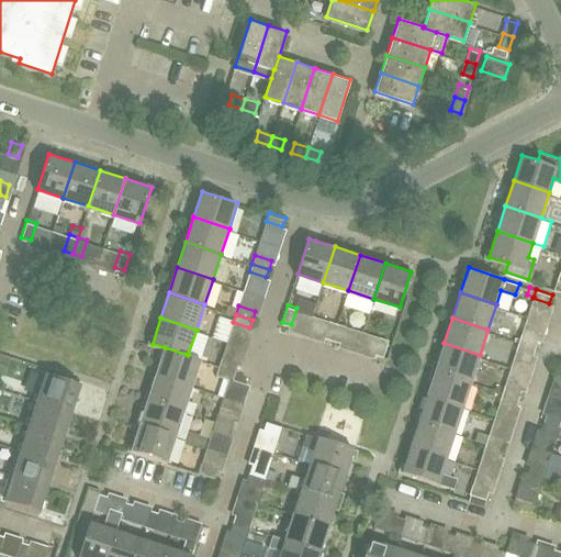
[(329,319),(324,335),(333,338),(338,322),(329,319)]
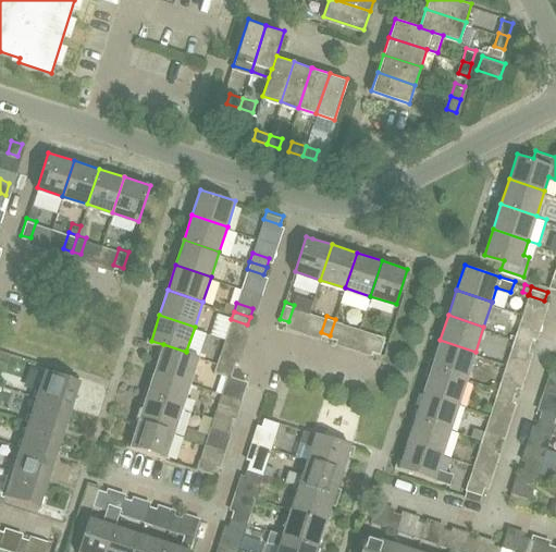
[(335,319),(330,335),(338,338),(343,321),(335,319)]
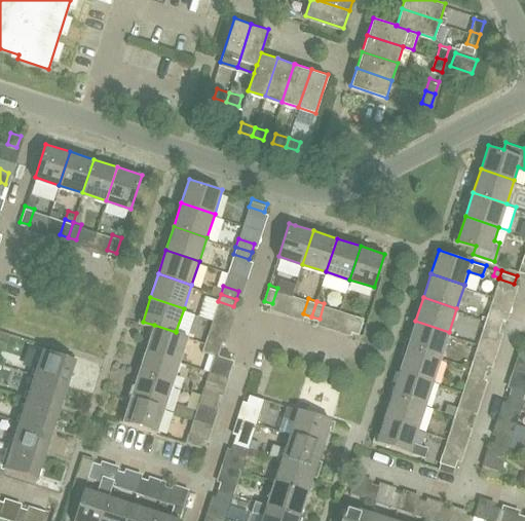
[(488,310),(486,318),(501,323),(504,315),(488,310)]
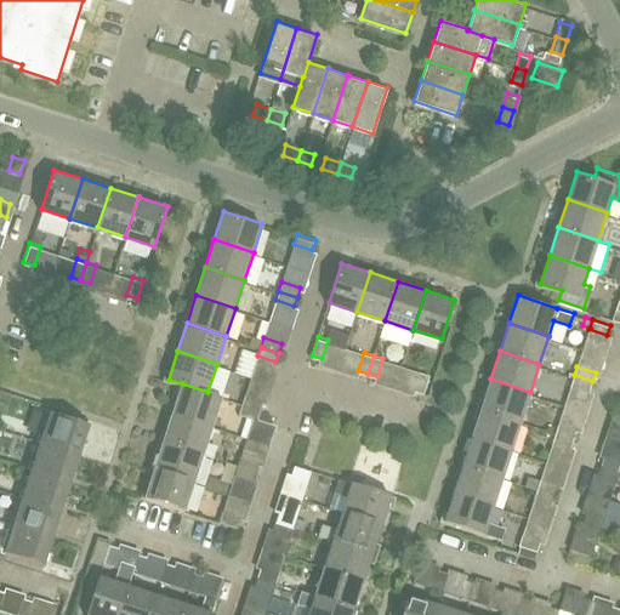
[(420,370),(414,388),(424,392),(430,374),(420,370)]
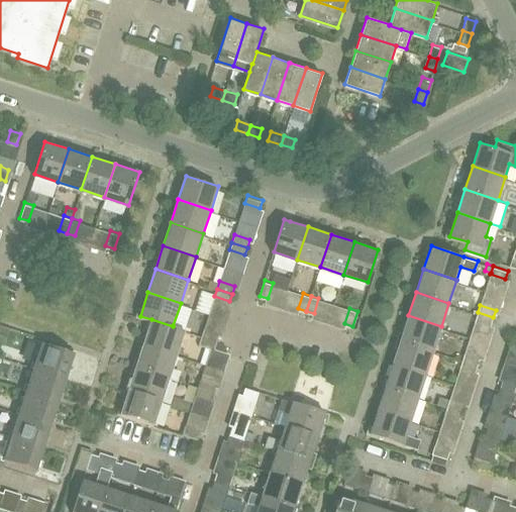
[(478,312),(476,320),(491,325),(493,317),(478,312)]
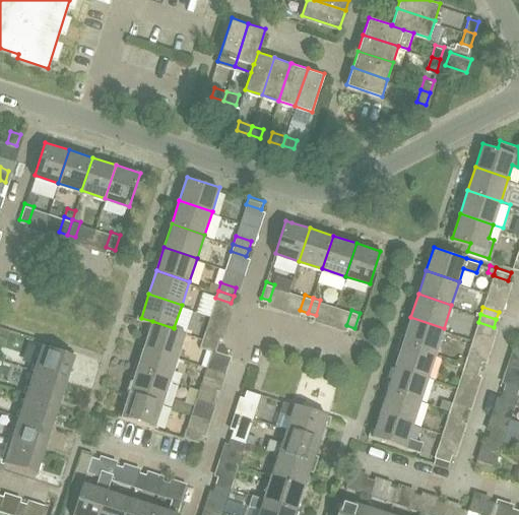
[(436,351),(444,328),(410,317),(403,341),(436,351)]
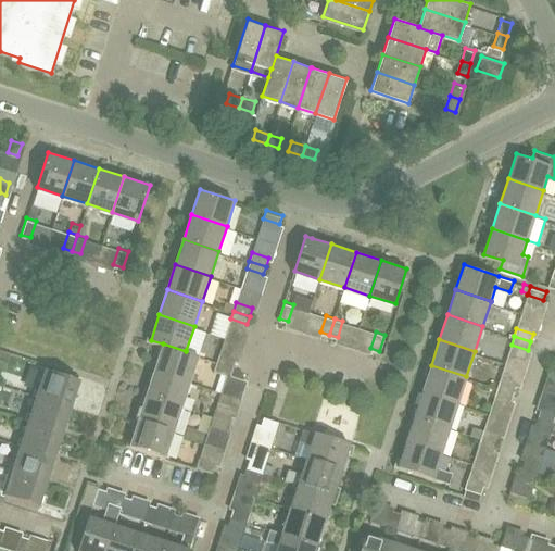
[(199,354),(186,350),(186,351),(163,343),(155,368),(190,379),(199,354)]
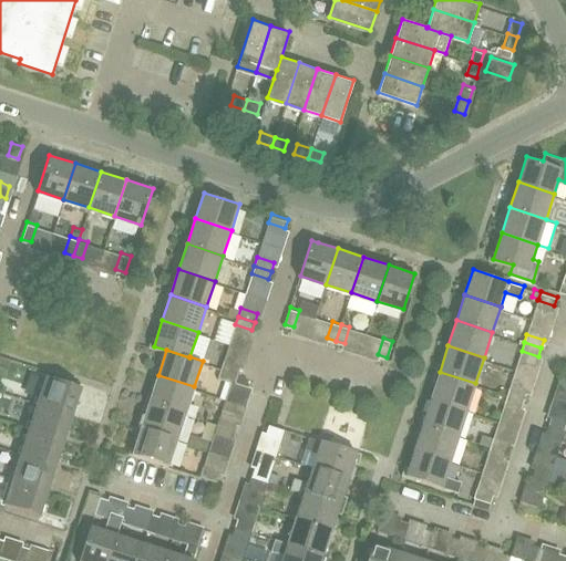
[(224,359),(222,367),(238,373),(240,364),(224,359)]
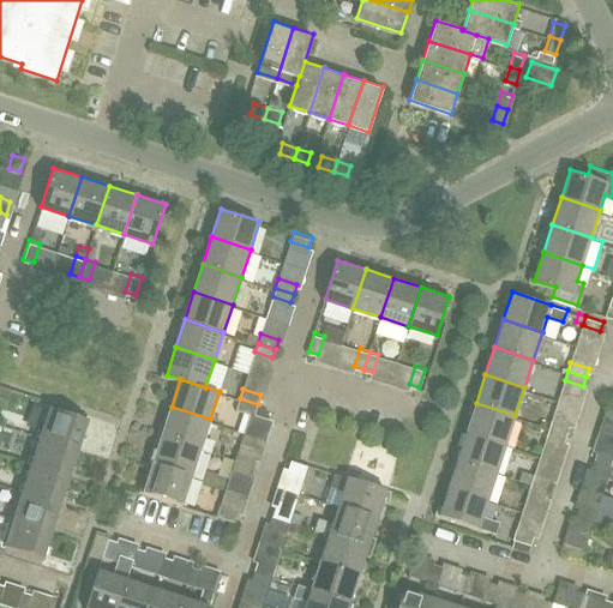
[(240,398),(236,408),(254,414),(258,404),(240,398)]
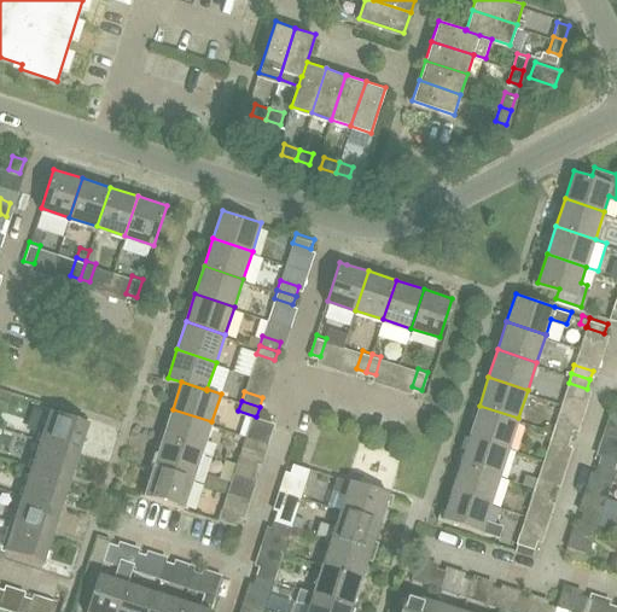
[(510,446),(518,418),(479,406),(470,433),(510,446)]
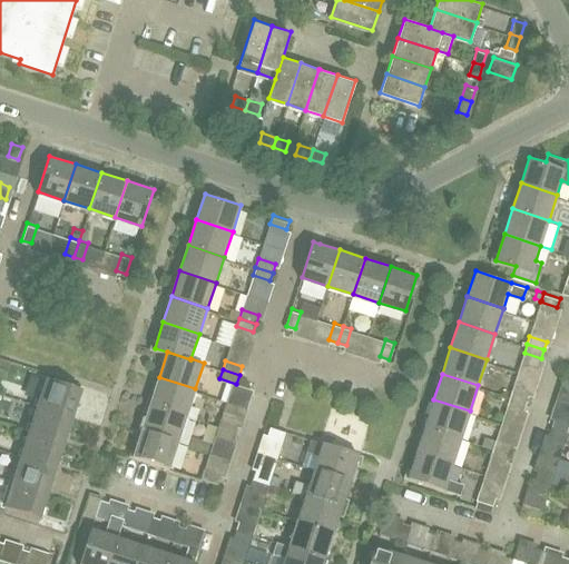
[(39,403),(74,414),(81,388),(47,377),(41,396),(37,395),(33,402),(39,404),(39,403)]
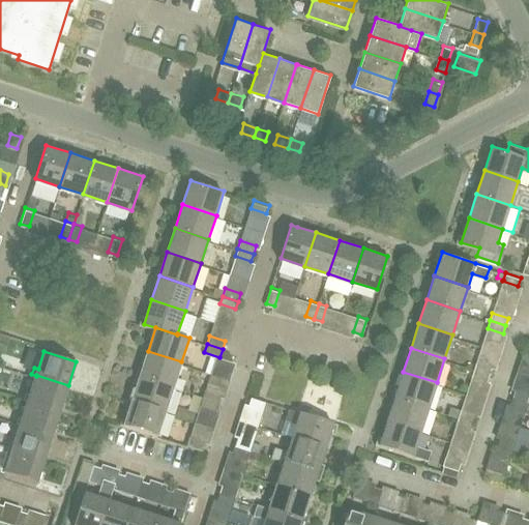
[(177,376),(181,361),(148,351),(140,375),(174,385),(182,388),(185,381),(183,377),(177,376)]
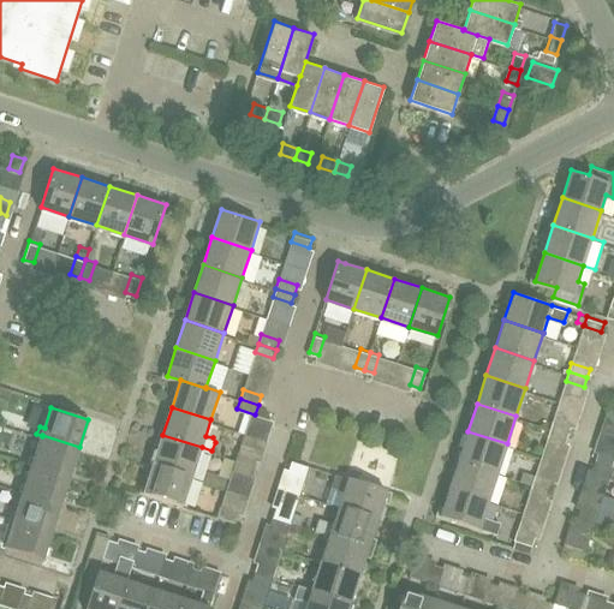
[(553,418),(550,427),(568,433),(572,424),(553,418)]
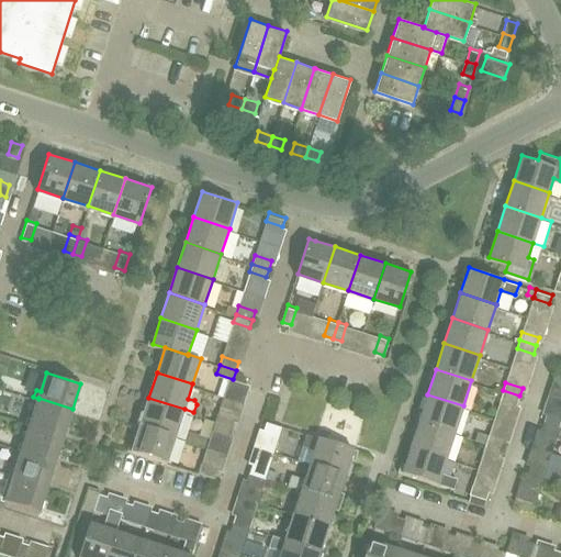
[(503,390),(500,399),(517,404),(519,396),(503,390)]
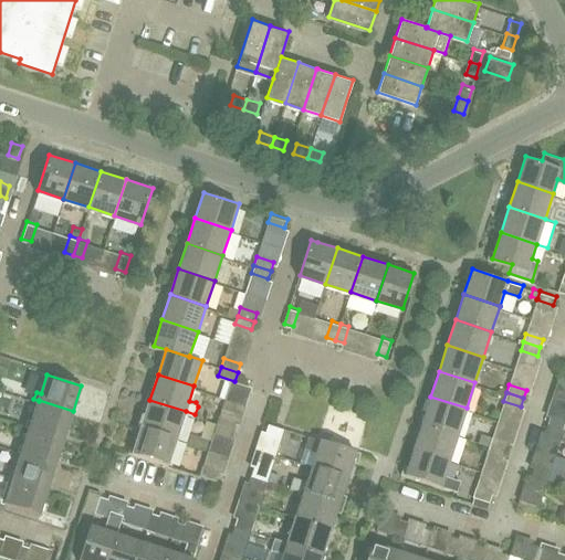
[(459,433),(467,408),(430,397),(422,422),(459,433)]
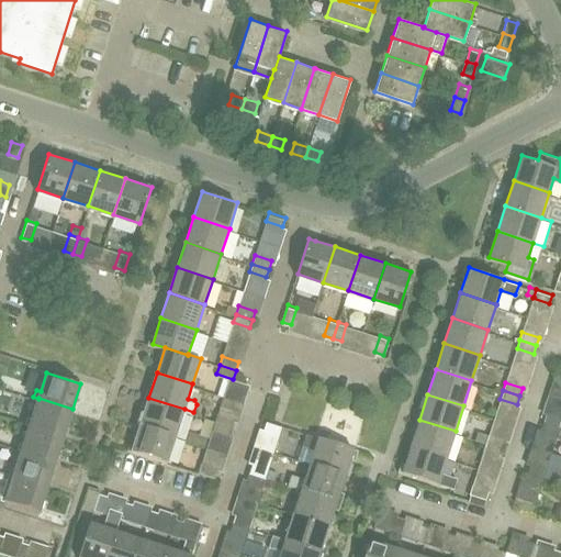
[(64,434),(73,409),(38,398),(38,399),(32,416),(27,415),(25,422),(30,423),(64,434)]
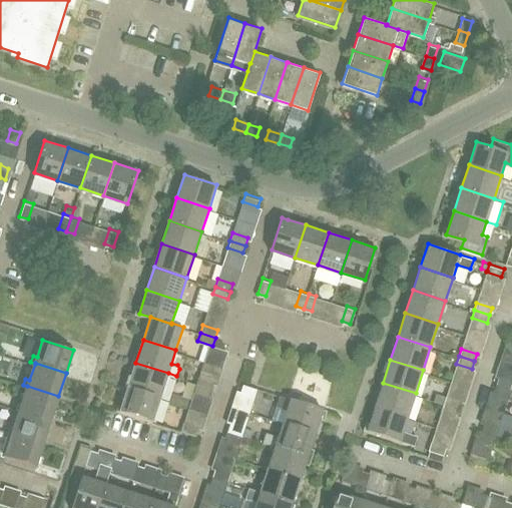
[(160,396),(168,373),(135,363),(128,386),(160,396)]
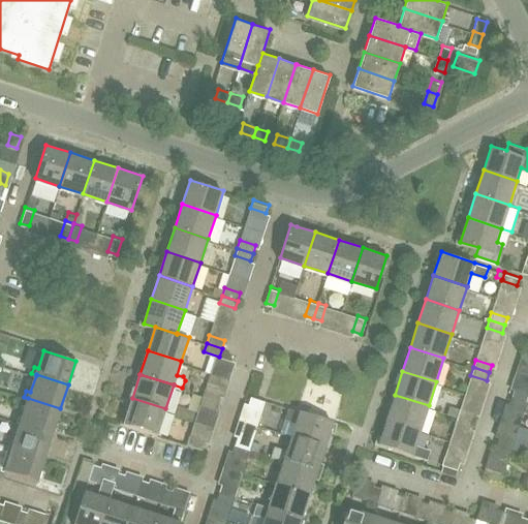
[(206,387),(203,395),(218,399),(221,392),(206,387)]
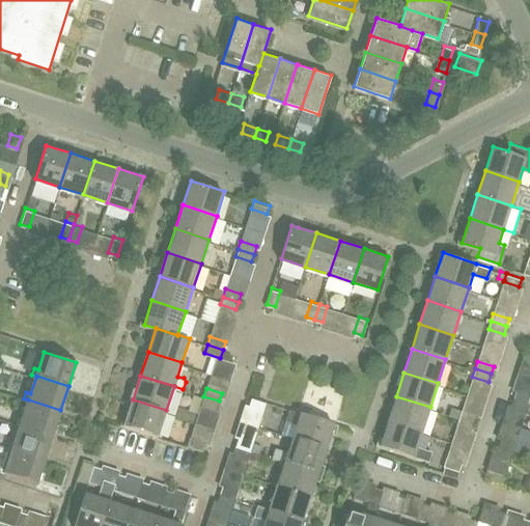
[(529,392),(517,388),(513,396),(529,402),(529,392)]
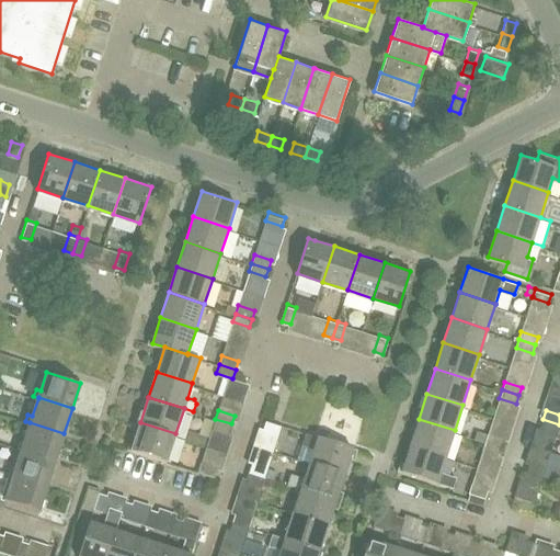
[(283,423),(266,418),(263,427),(280,432),(283,423)]
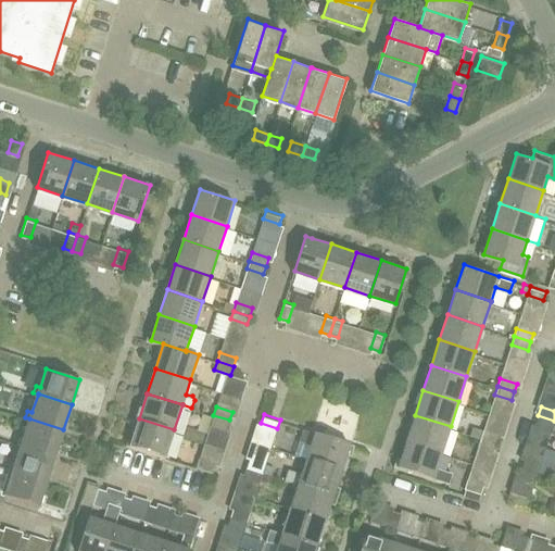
[(213,415),(211,423),(227,428),(229,420),(213,415)]
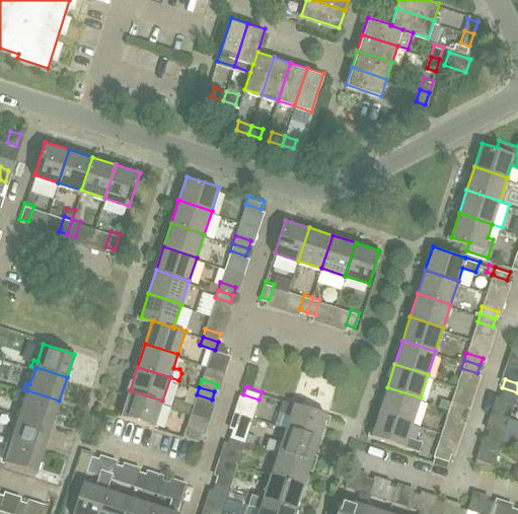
[(413,421),(421,397),(387,387),(380,411),(413,421)]
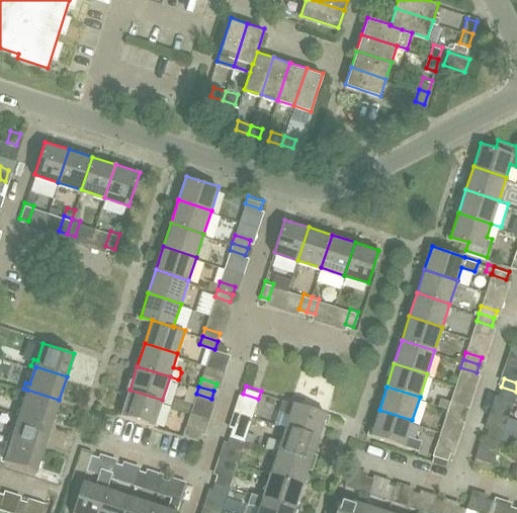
[(501,387),(499,394),(514,399),(515,398),(516,395),(516,392),(501,387)]
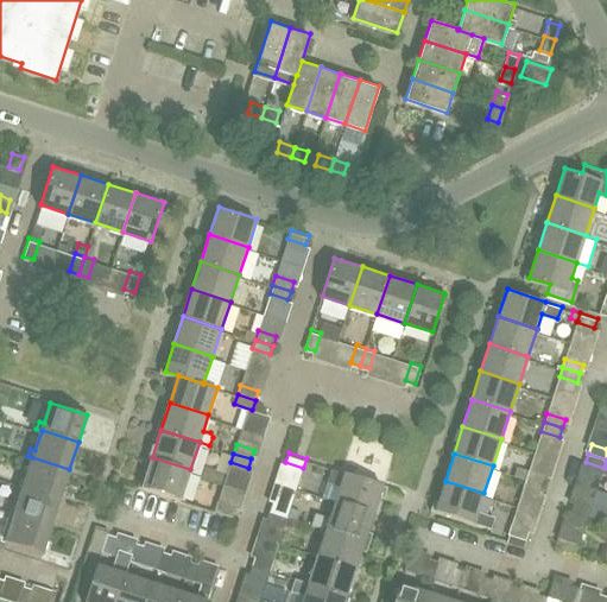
[(61,496),(69,469),(32,457),(26,477),(21,475),(19,483),(24,485),(61,496)]
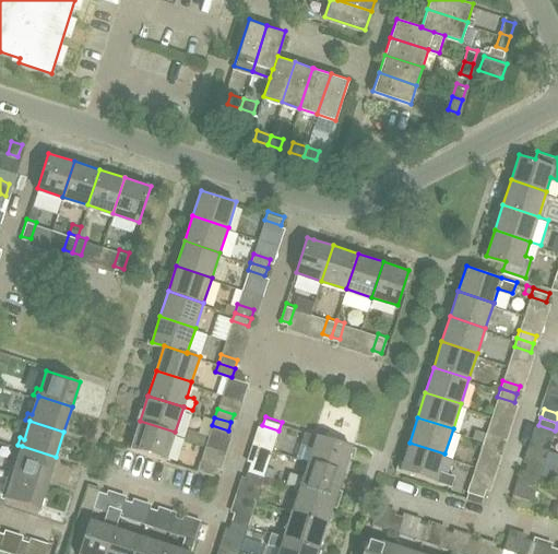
[(167,458),(175,432),(140,421),(131,446),(167,458)]
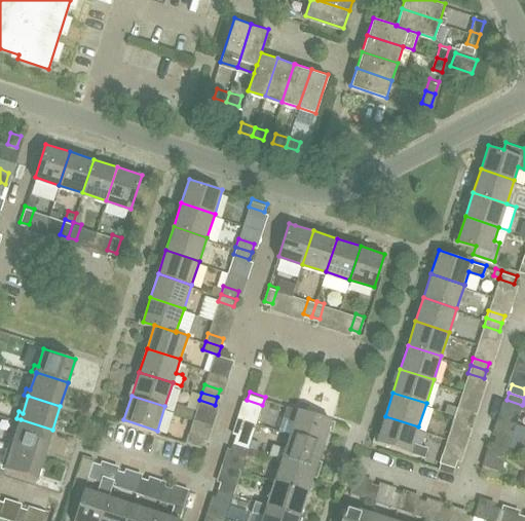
[(324,442),(332,418),(287,404),(284,415),(294,418),(290,432),(295,433),(324,442)]
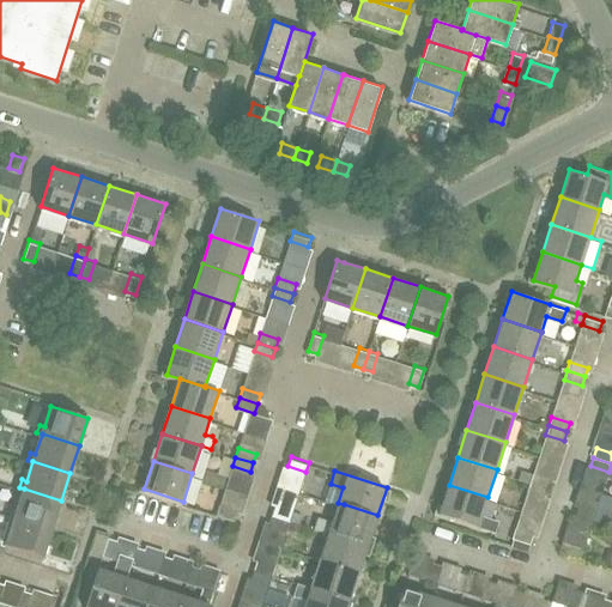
[(533,472),(531,480),(549,486),(552,478),(533,472)]
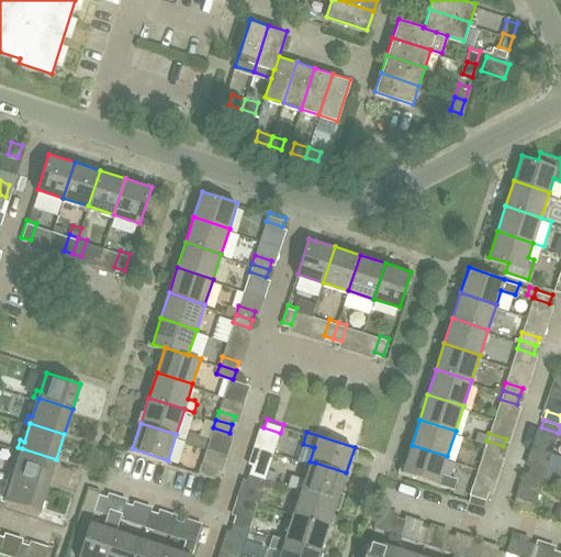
[(486,441),(484,449),(501,455),(503,446),(486,441)]
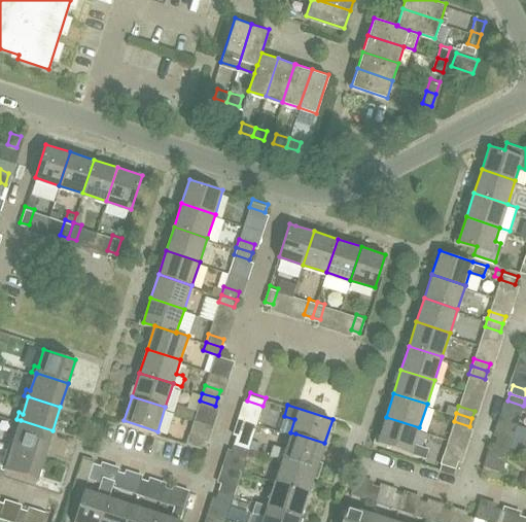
[(415,442),(419,427),(386,417),(378,441),(411,452),(412,451),(427,456),(430,447),(415,442)]
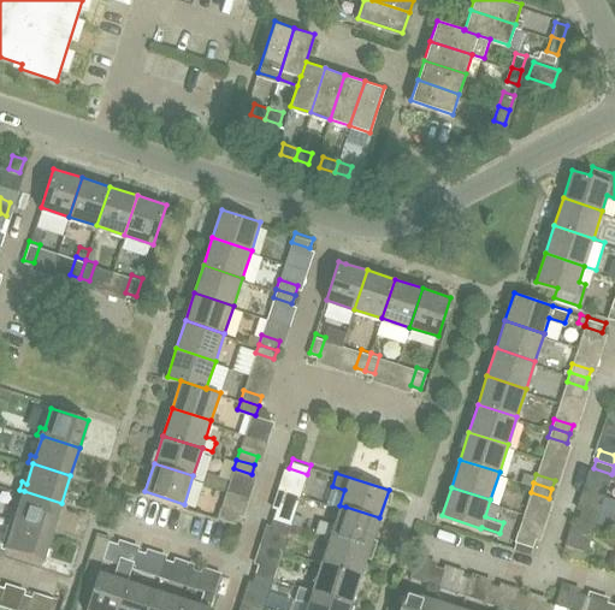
[(52,531),(61,503),(24,491),(18,511),(12,509),(10,517),(16,519),(52,531)]
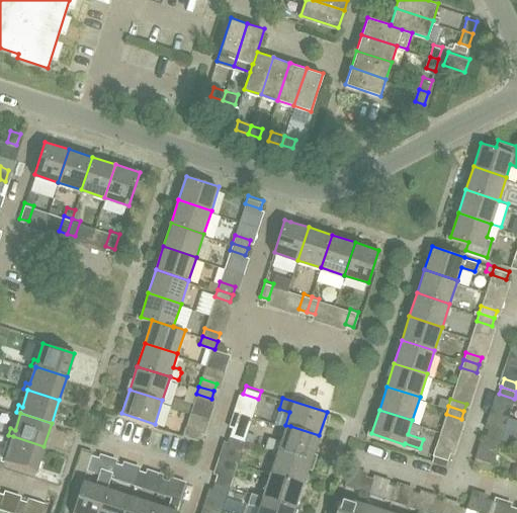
[(186,425),(183,433),(198,438),(201,430),(186,425)]
